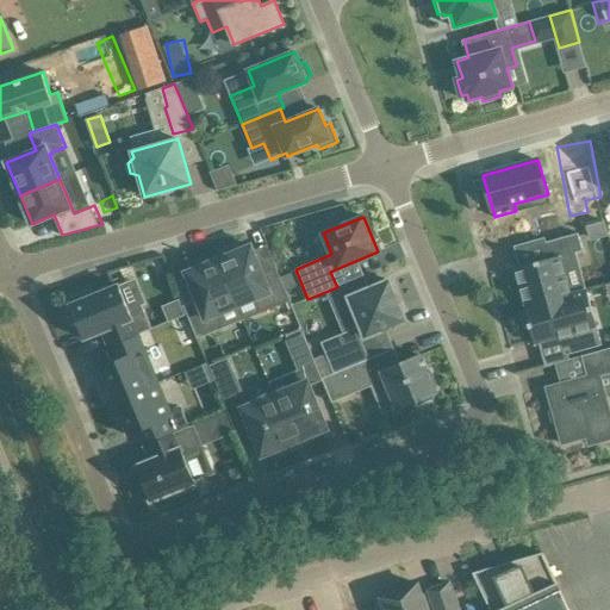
[(590,237),(609,232),(607,219),(586,225),(590,237)]
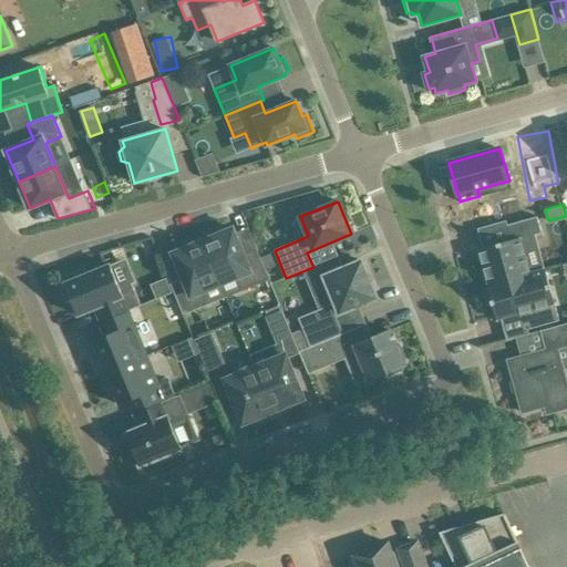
[(487,285),(487,286),(545,269),(531,272),(523,248),(538,244),(536,235),(542,233),(537,217),(505,226),(509,240),(478,249),(488,285),(487,285)]
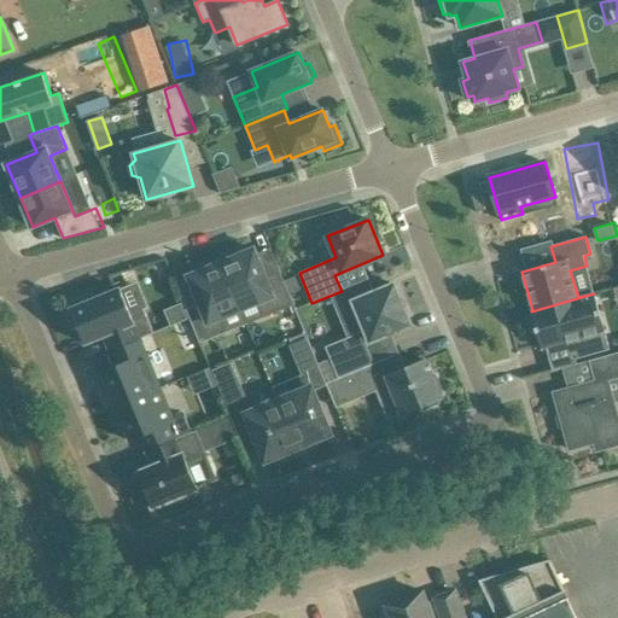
[(239,250),(220,258),(240,309),(257,303),(263,318),(293,304),(290,293),(284,281),(280,270),(266,277),(254,249),(240,255),(239,250)]
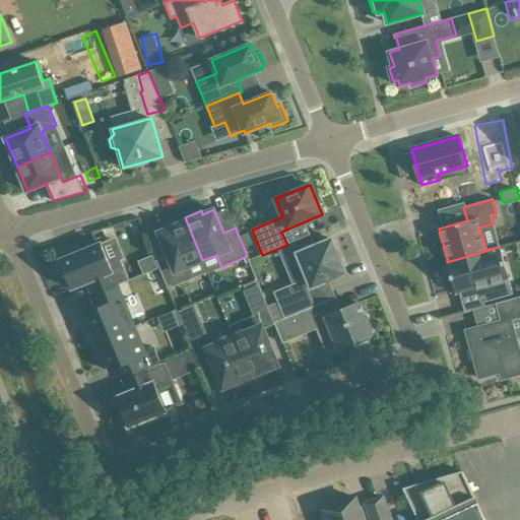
[(202,260),(185,217),(170,223),(171,228),(158,232),(169,255),(156,260),(169,288),(191,279),(186,267),(202,260)]
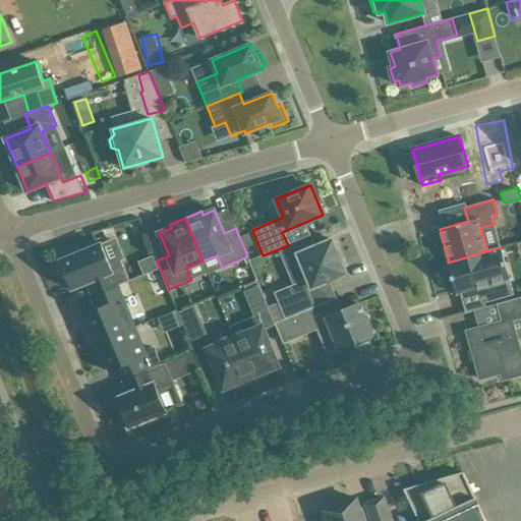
[(248,233),(239,237),(244,247),(253,244),(248,233)]
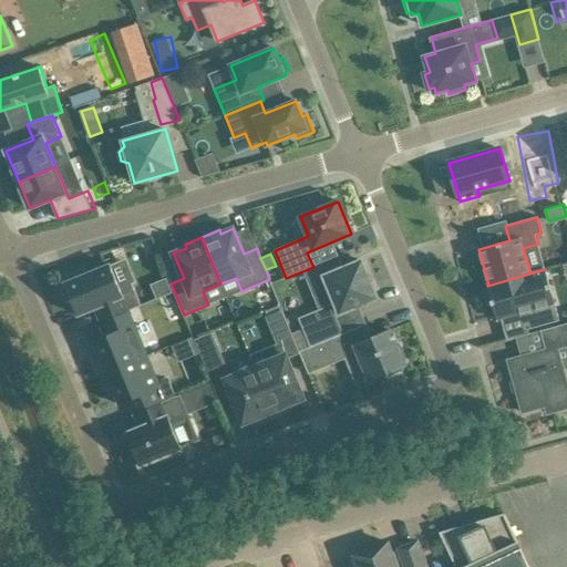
[(299,318),(310,347),(343,333),(336,315),(377,298),(362,260),(325,276),(336,302),(299,318)]
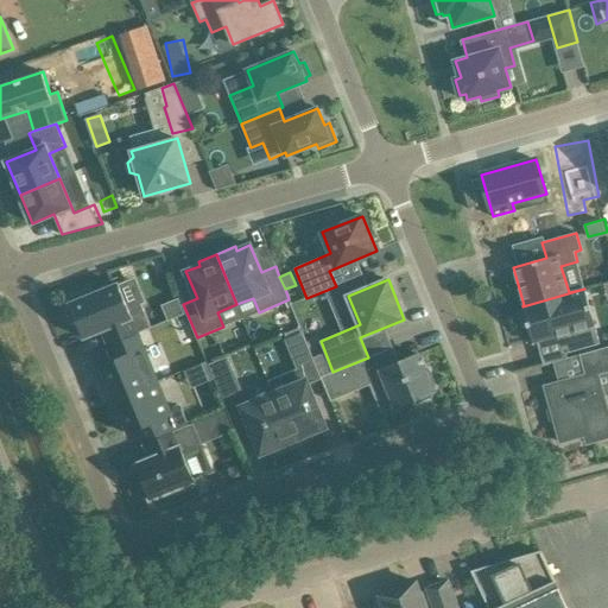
[(108,346),(138,333),(152,328),(141,304),(128,309),(119,284),(93,295),(92,289),(73,297),(75,302),(70,304),(71,308),(67,310),(73,324),(77,323),(84,339),(102,330),(108,346)]
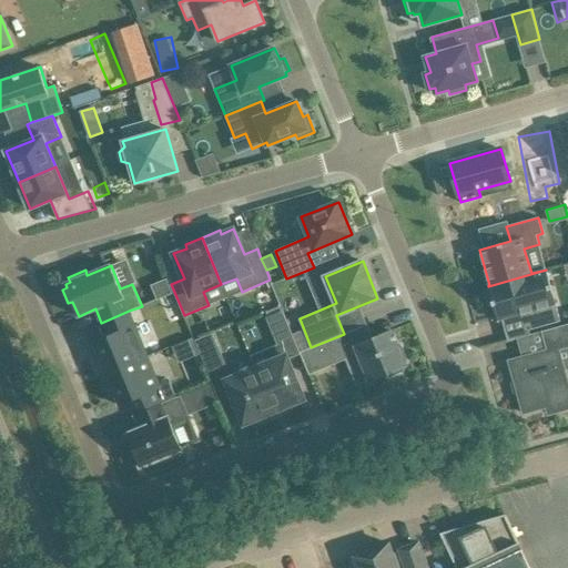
[(546,270),(488,286),(489,290),(485,291),(488,305),(494,304),(498,321),(521,314),(526,331),(560,322),(546,270)]
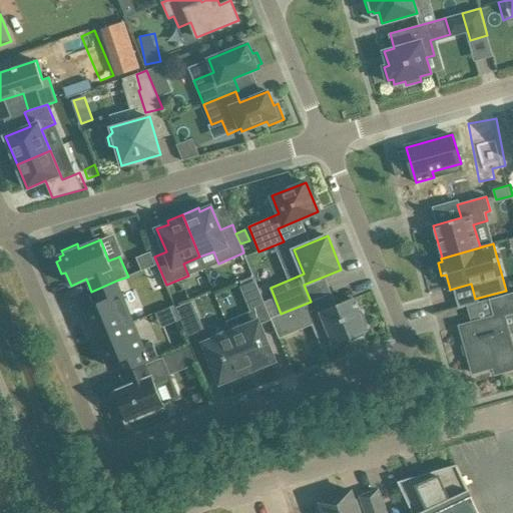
[(151,251),(137,258),(142,271),(156,265),(151,251)]
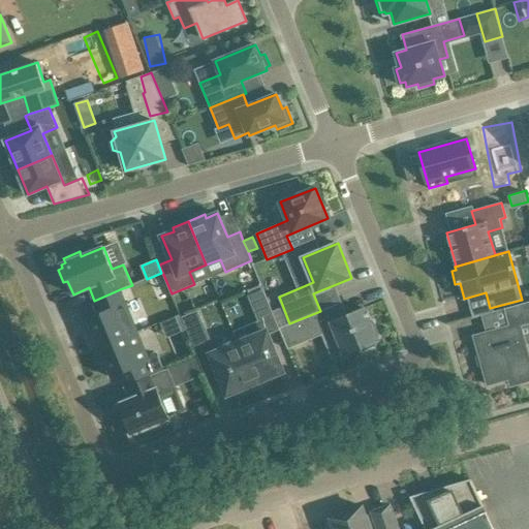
[(137,332),(120,289),(94,301),(99,313),(87,318),(92,332),(88,333),(92,344),(96,342),(98,348),(137,332)]
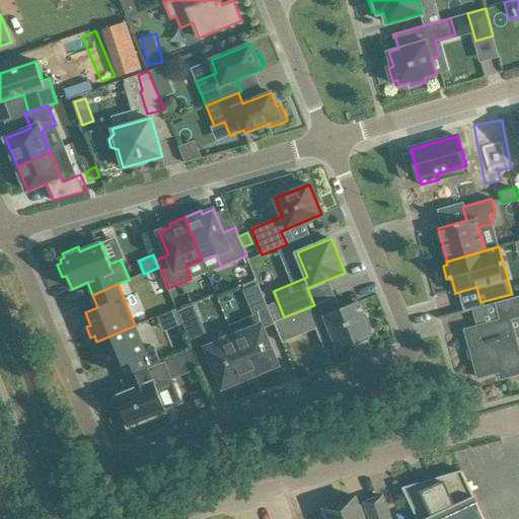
[(246,291),(254,311),(268,306),(260,286),(246,291)]
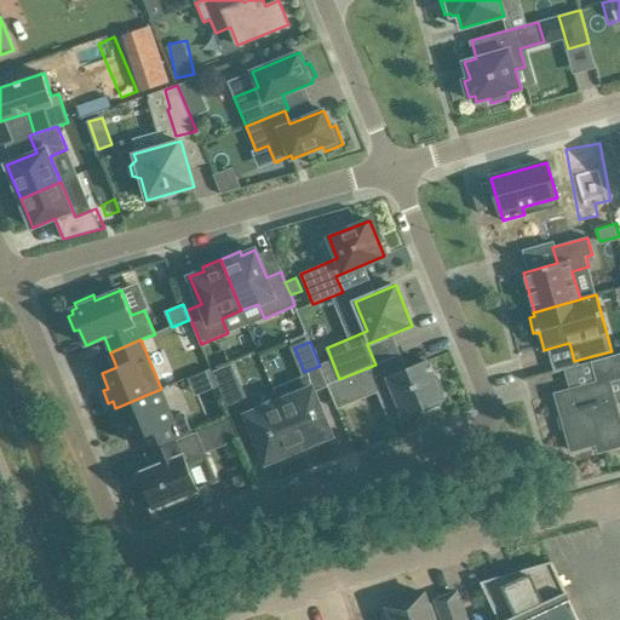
[(619,352),(591,361),(597,383),(556,394),(572,451),(597,443),(600,452),(619,446),(619,419),(609,380),(619,377),(619,352)]
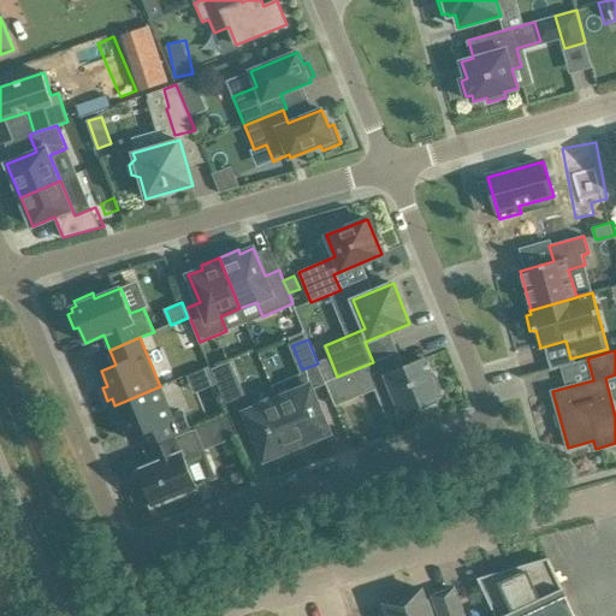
[(398,351),(373,362),(337,377),(325,381),(336,407),(375,390),(388,419),(402,412),(402,413),(420,406),(422,409),(439,402),(437,398),(440,397),(438,394),(443,391),(436,374),(432,377),(425,359),(404,367),(398,351)]
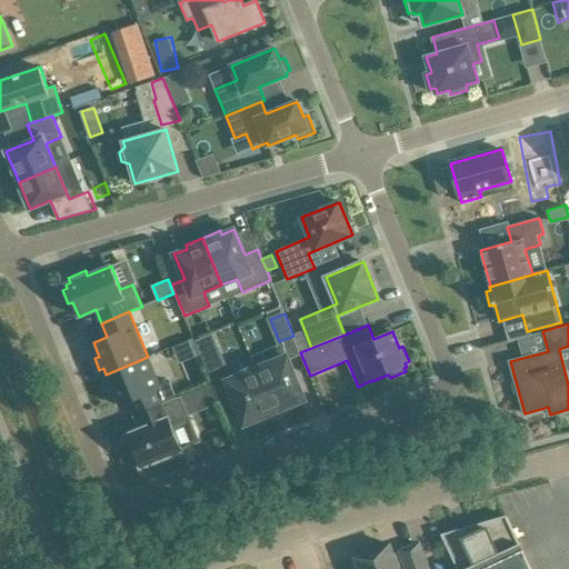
[(271,362),(257,369),(276,416),(292,409),(290,405),(305,399),(283,346),(267,352),(271,362)]
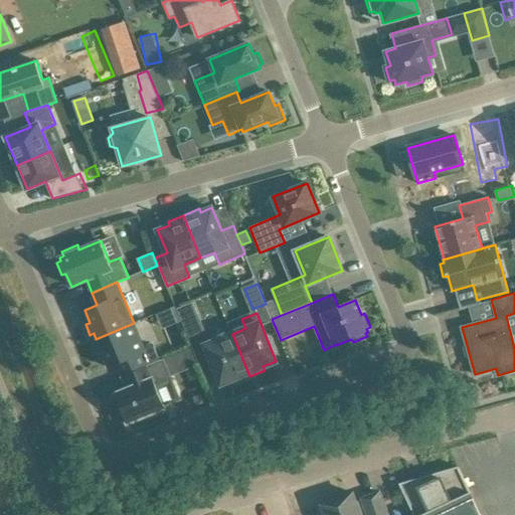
[(181,320),(190,342),(205,336),(196,314),(181,320)]
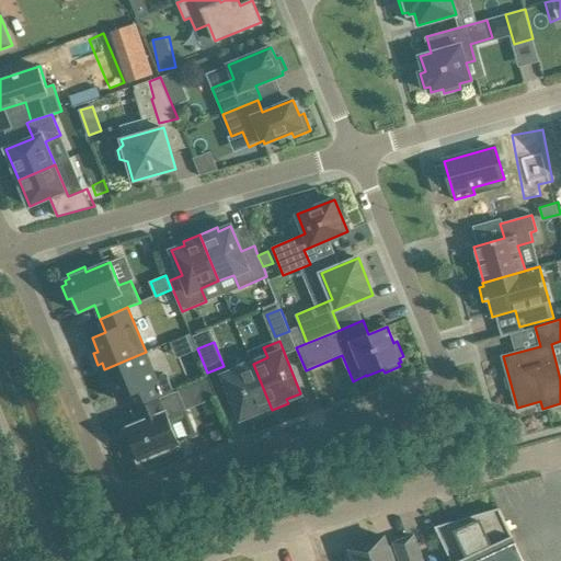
[(158,380),(146,352),(104,369),(107,375),(103,377),(109,388),(112,387),(117,400),(127,396),(133,410),(174,392),(168,376),(158,380)]
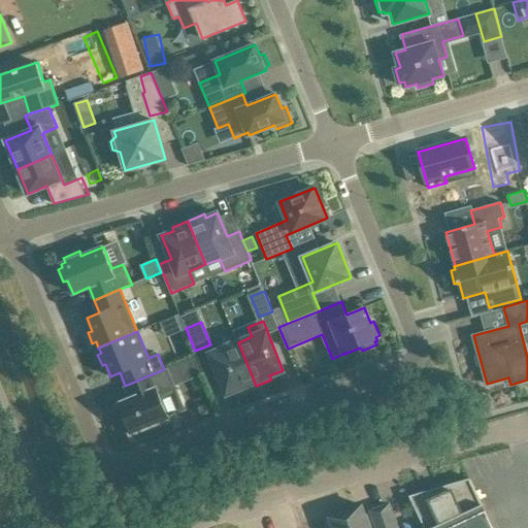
[(256,386),(238,342),(209,354),(226,394),(239,388),(241,392),(256,386)]
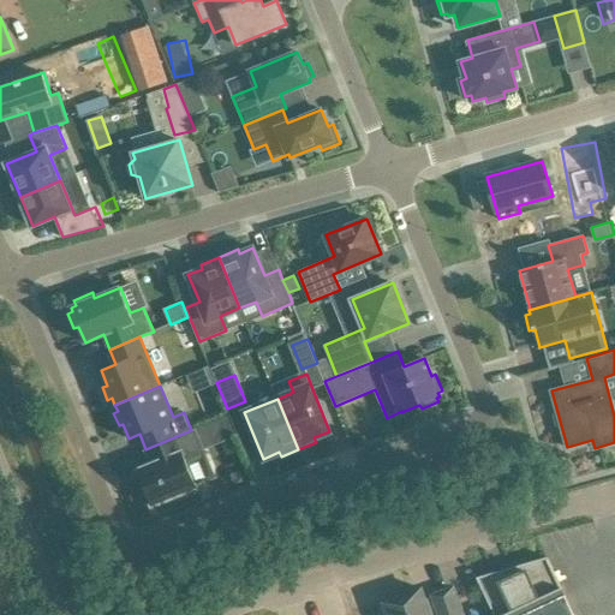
[(145,449),(153,464),(138,470),(143,483),(139,485),(145,502),(150,501),(153,505),(175,495),(177,500),(195,493),(192,488),(197,487),(186,460),(203,453),(193,429),(191,430),(145,449)]
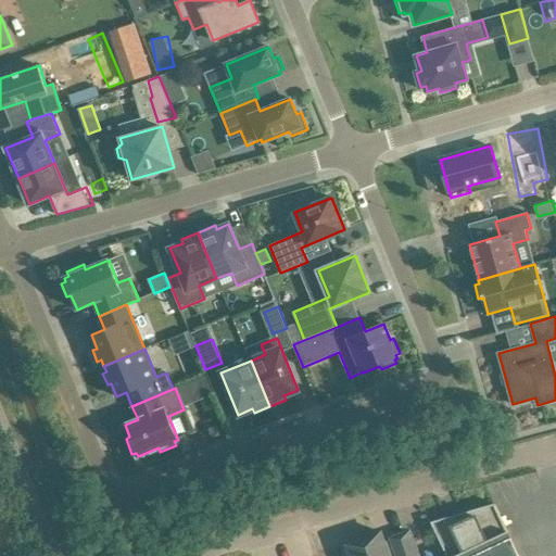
[(447,555),(519,555),(495,503),(460,514),(463,518),(453,523),(450,517),(431,521),(441,541),(447,555)]
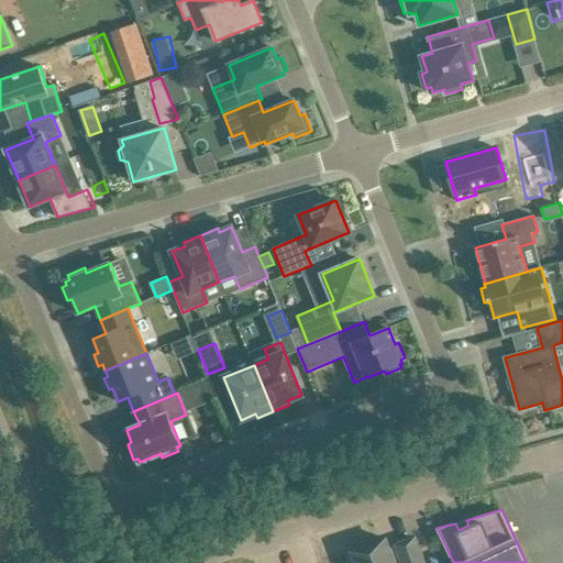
[(352,551),(355,562),(423,562),(415,538),(397,544),(397,545),(389,549),(386,539),(352,551)]
